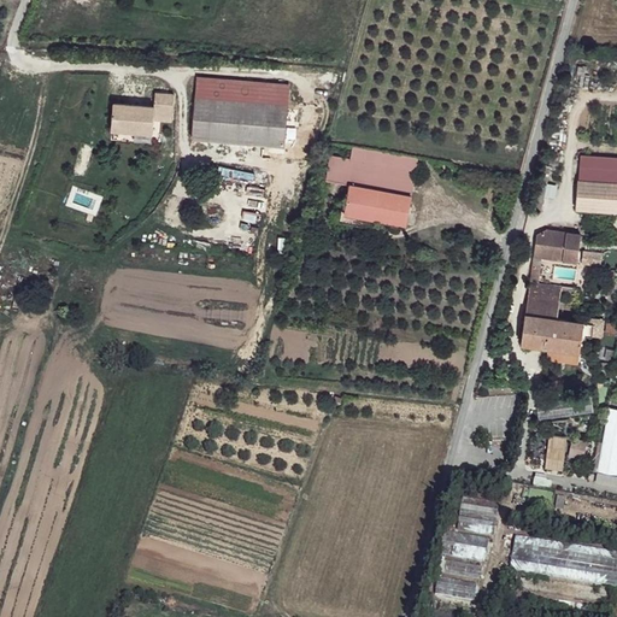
[(289,86),(197,81),(191,139),(282,146),(289,86)]
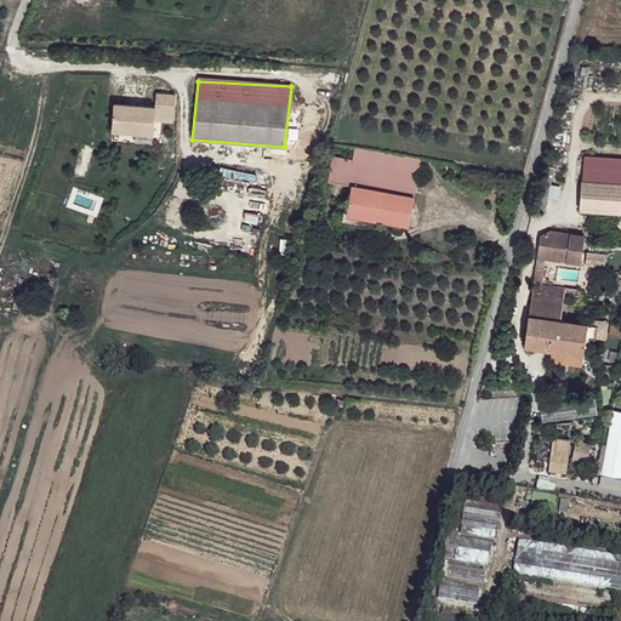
[(176,95),(155,92),(154,107),(112,104),(110,132),(159,136),(160,123),(174,123),(176,95)]
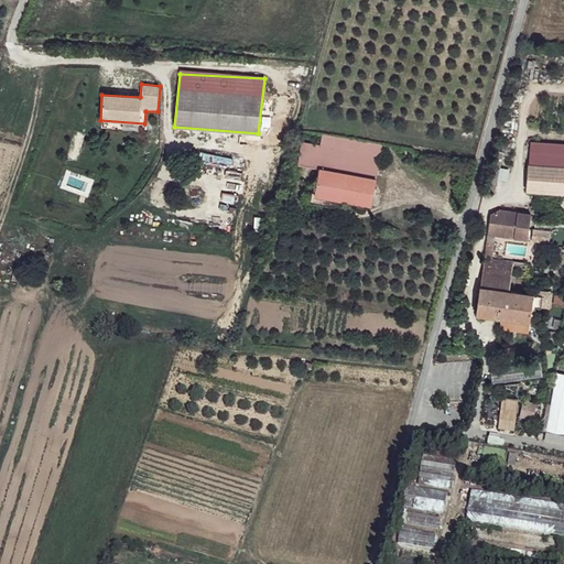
[(382,155),(307,139),(303,162),(325,167),(320,194),(345,199),(373,205),(382,155)]
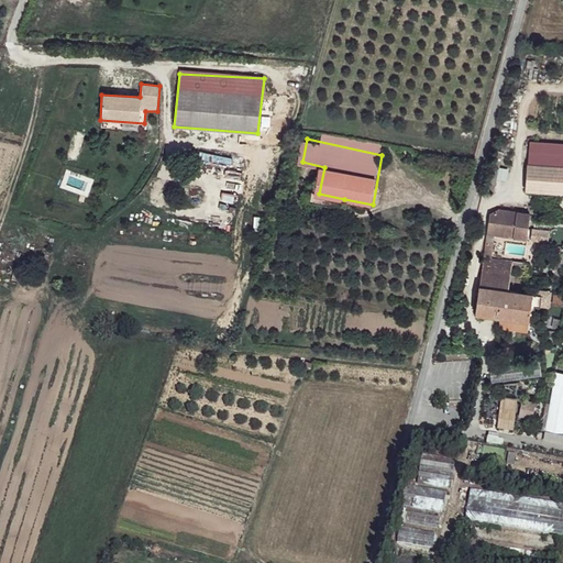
[(562,150),(536,146),(528,194),(562,199),(562,150)]
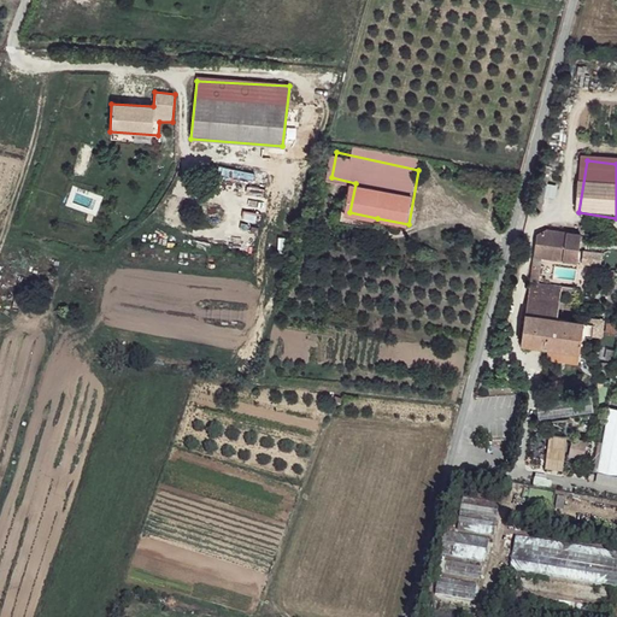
[(377,218),(350,212),(348,219),(376,225),(377,218)]
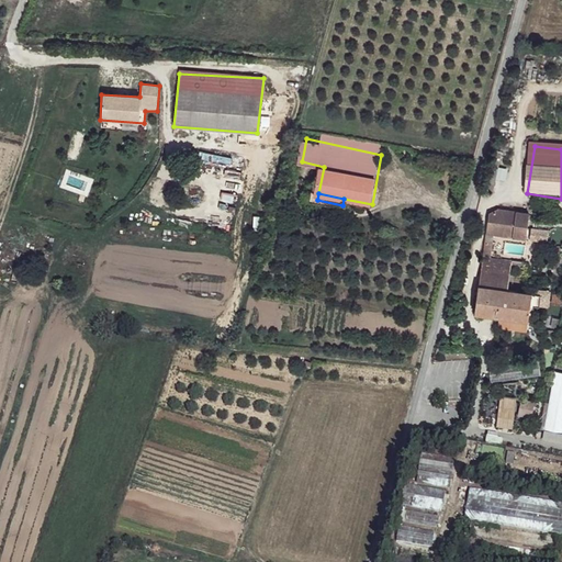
[(487,213),(485,232),(525,237),(528,213),(496,209),(487,213)]
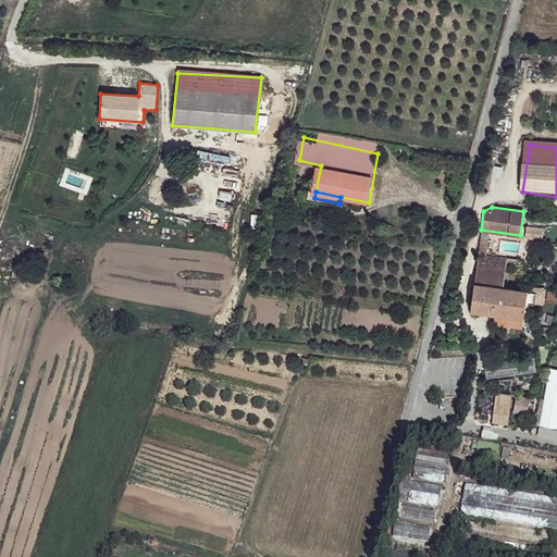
[(544,229),(529,226),(527,239),(543,242),(544,229)]
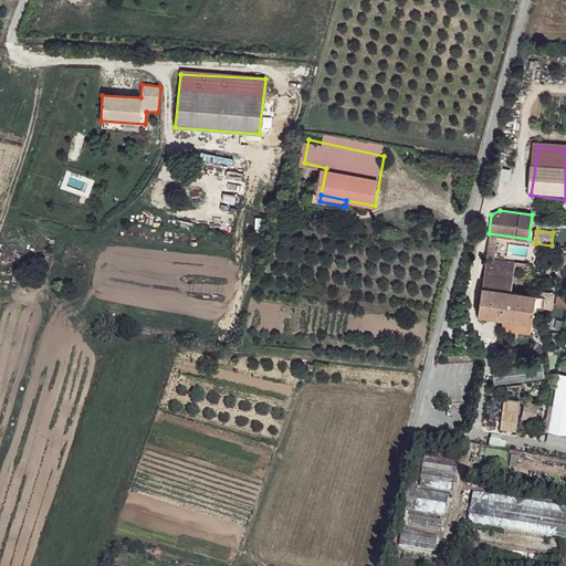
[(495,237),(489,236),(484,259),(492,260),(495,237)]
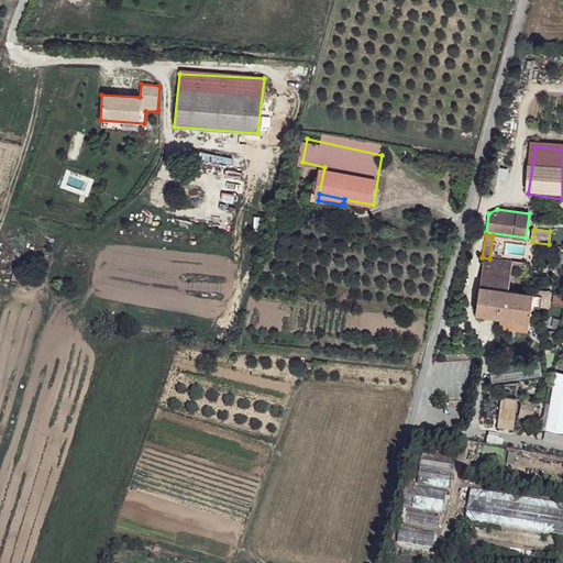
[(489,258),(482,257),(477,287),(503,290),(509,291),(511,266),(512,262),(489,258)]
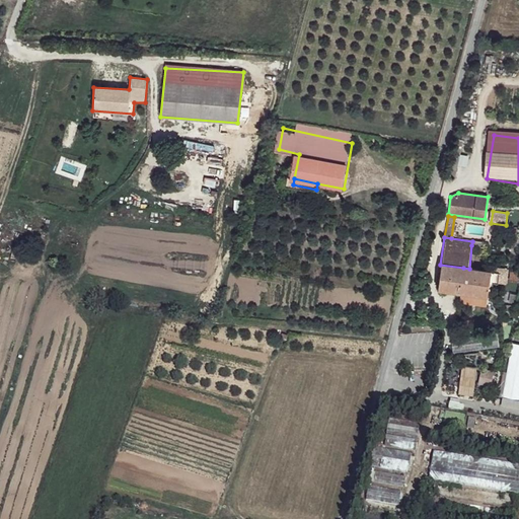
[(463,268),(440,265),(437,291),(459,295),(463,268)]
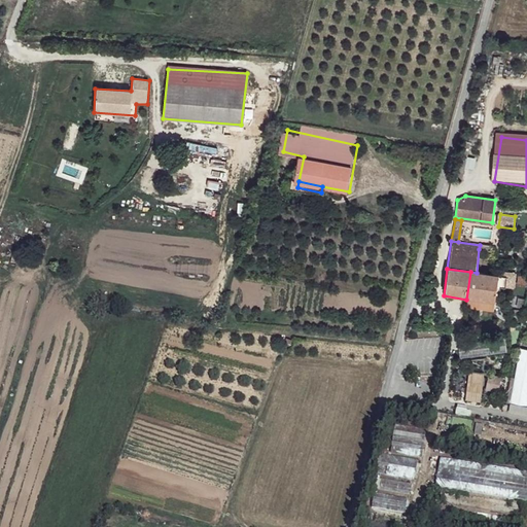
[(477,273),(470,272),(466,300),(496,302),(499,276),(477,273)]
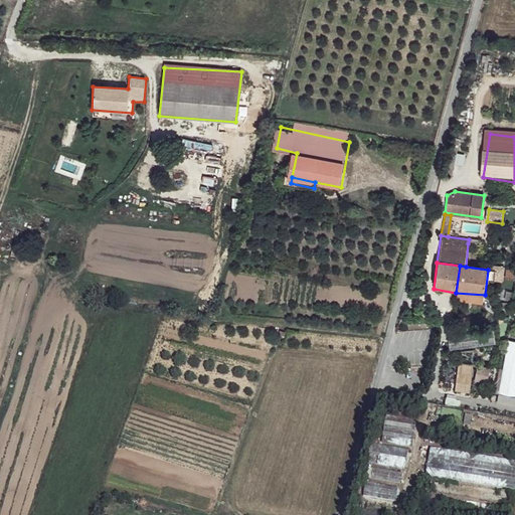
[(500,394),(514,395),(514,341),(507,340),(500,394)]
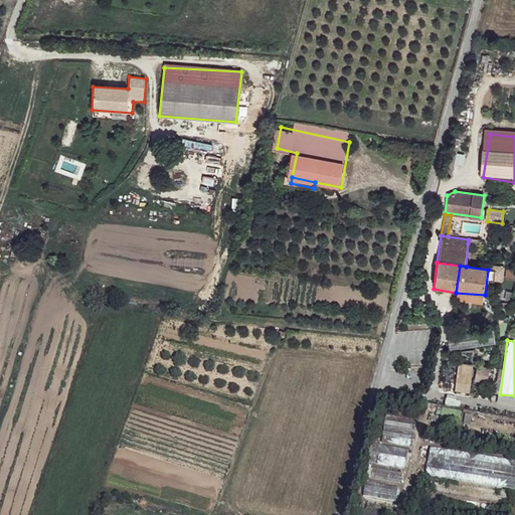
[(470,391),(472,364),(458,363),(456,390),(470,391)]
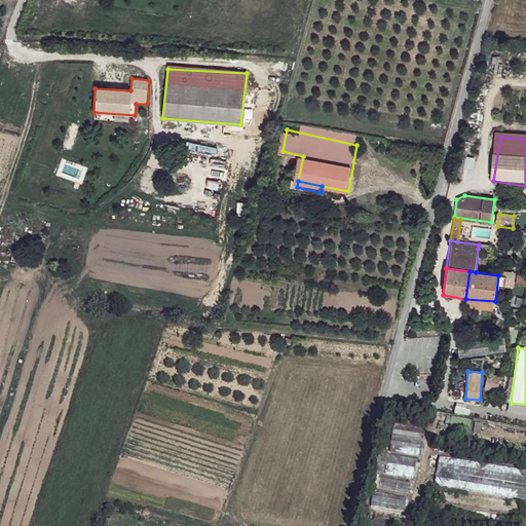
[(485,387),(498,389),(499,375),(487,373),(485,387)]
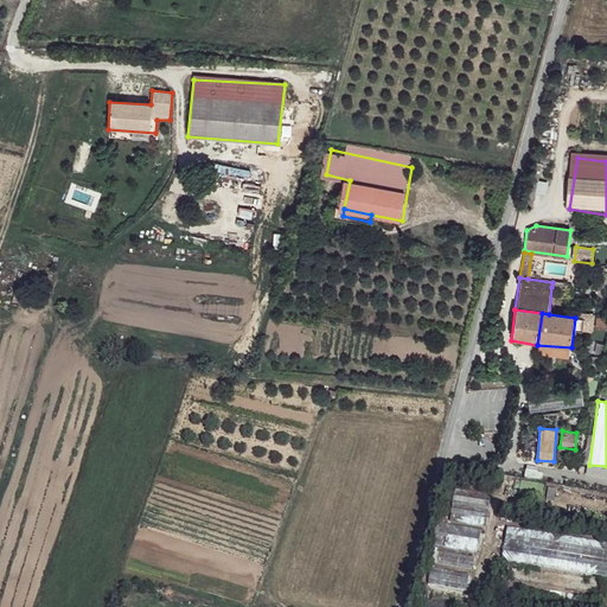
[(494,491),(455,484),(454,492),(493,499),(494,491)]
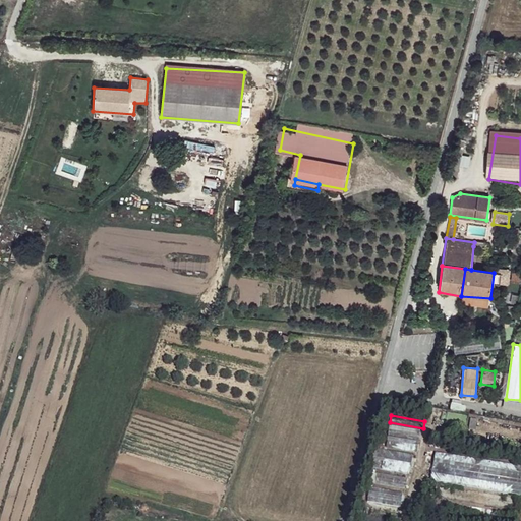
[(421,430),(389,425),(387,433),(421,439),(421,430)]
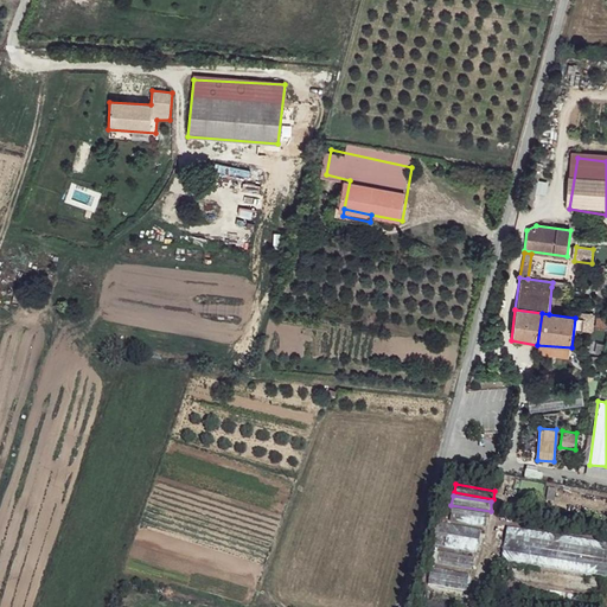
[(487,517),(449,510),(447,518),(486,525),(487,517)]
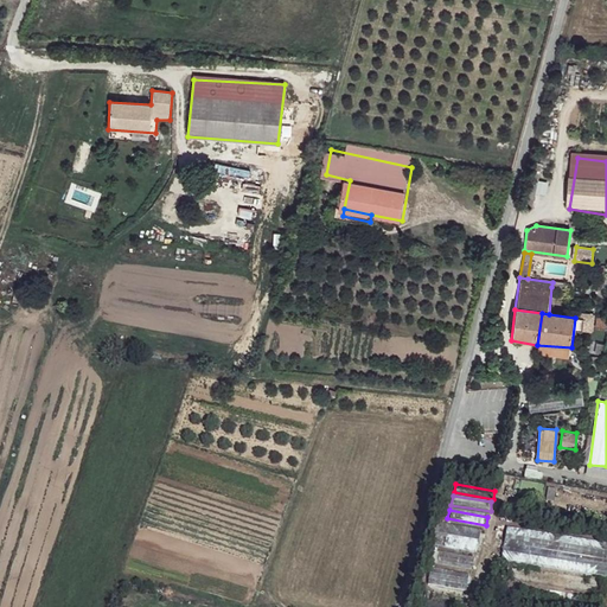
[(483,532),(443,525),(441,535),(483,541),(483,532)]
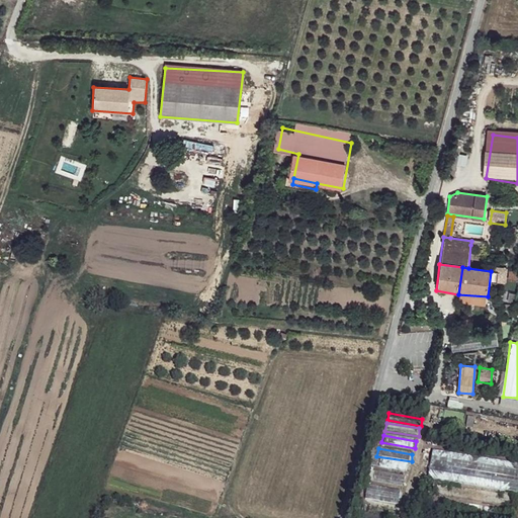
[(517,460),(431,449),(428,478),(509,489),(510,478),(516,479),(517,464),(517,460)]
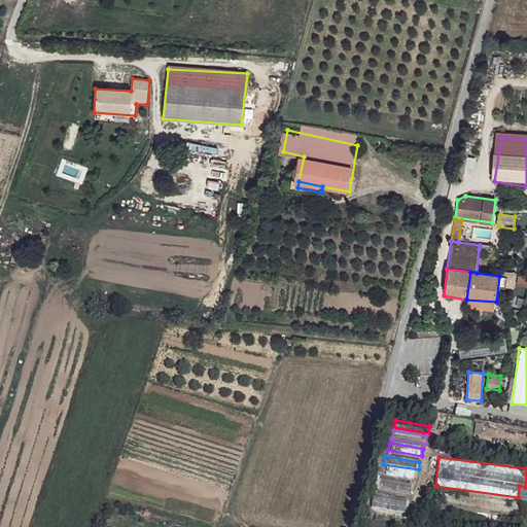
[(416,473),(382,468),(379,477),(415,482),(416,473)]
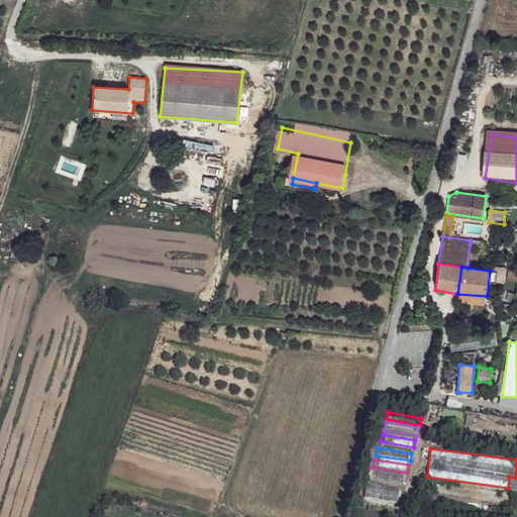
[(405,476),(371,471),(369,478),(405,483),(405,476)]
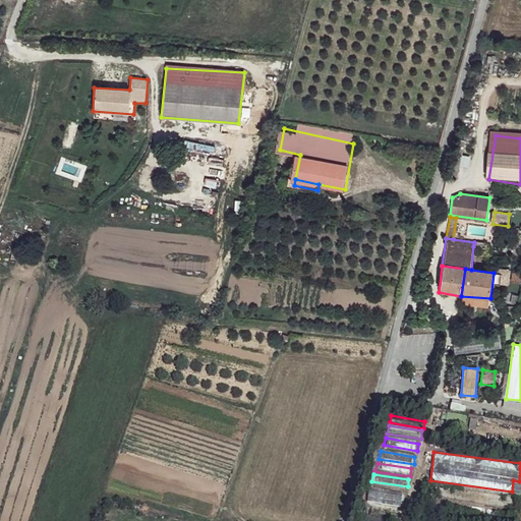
[(369,486),(366,502),(400,508),(402,493),(369,486)]
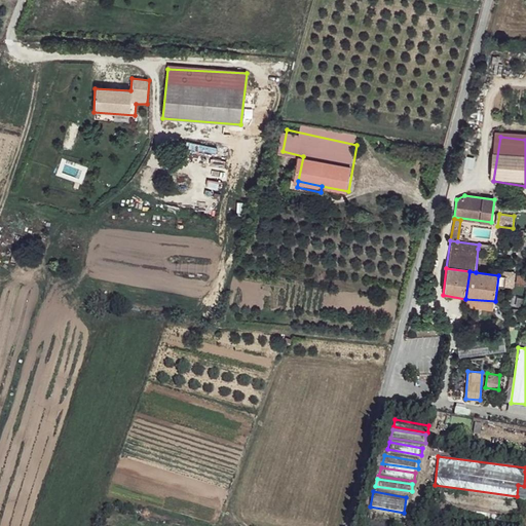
[(402,525),(403,518),(369,513),(367,520),(398,525),(402,525)]
